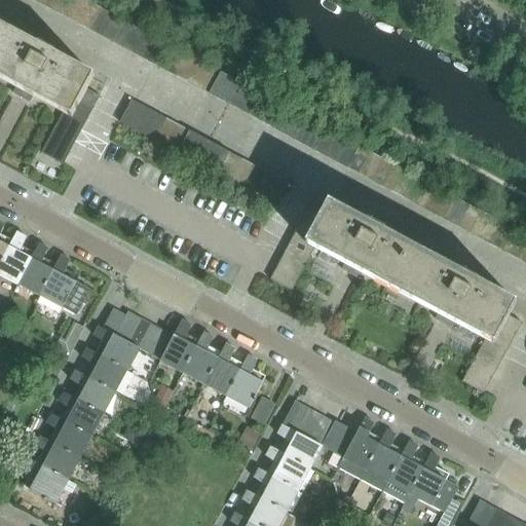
[(63,0),(48,0),(45,7),(57,12),(63,0)]
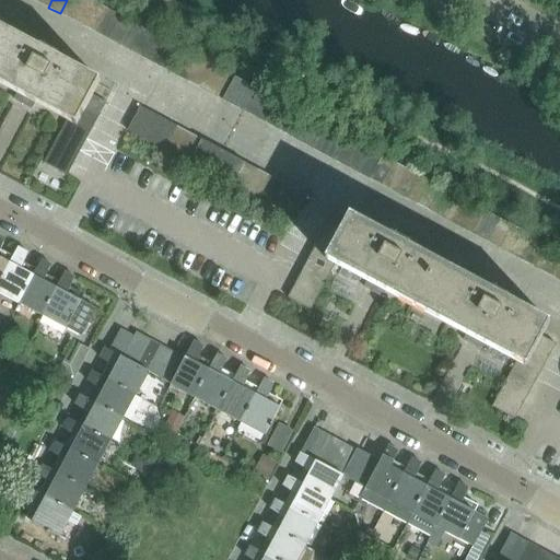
[(82,0),(67,0),(60,13),(72,20),(82,0)]
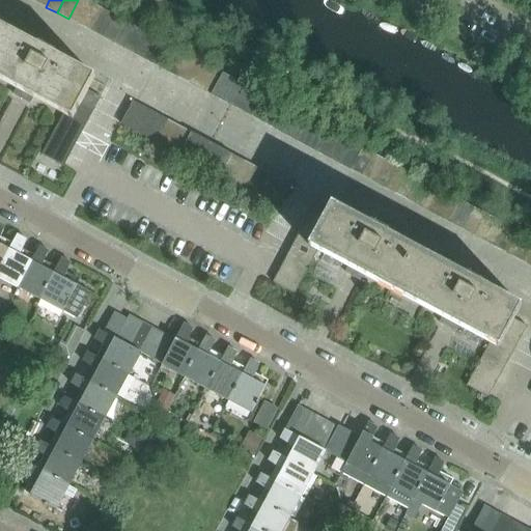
[(91,2),(86,0),(78,0),(68,19),(79,25),(91,2)]
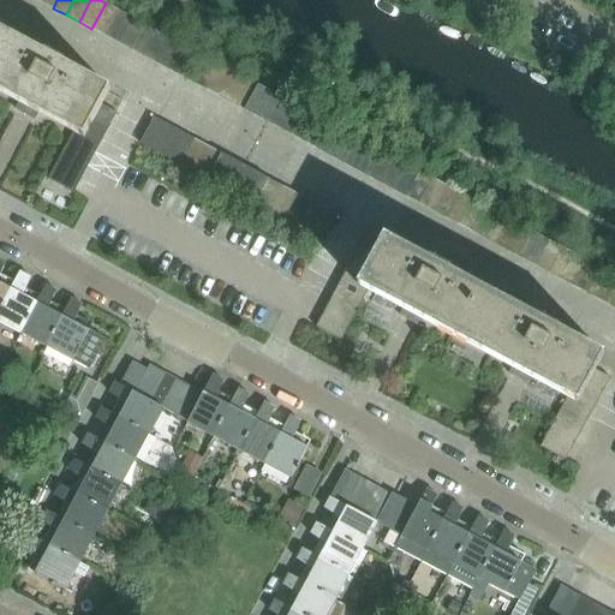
[(118,10),(106,3),(91,29),(105,35),(118,10)]
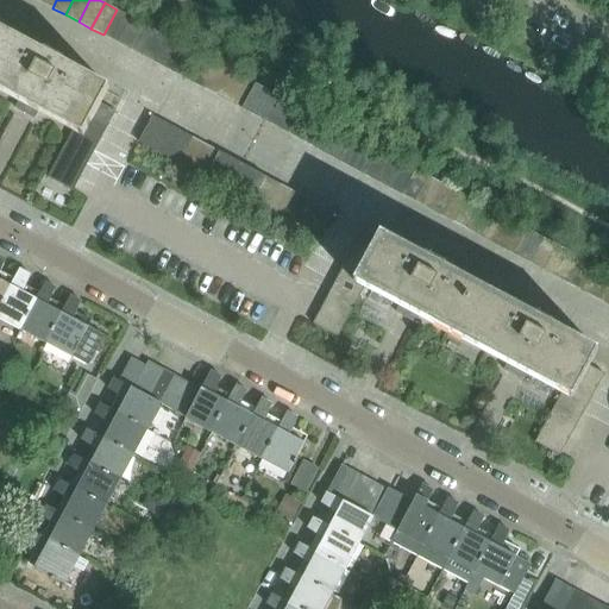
[(130,17),(117,10),(104,35),(117,42),(130,17)]
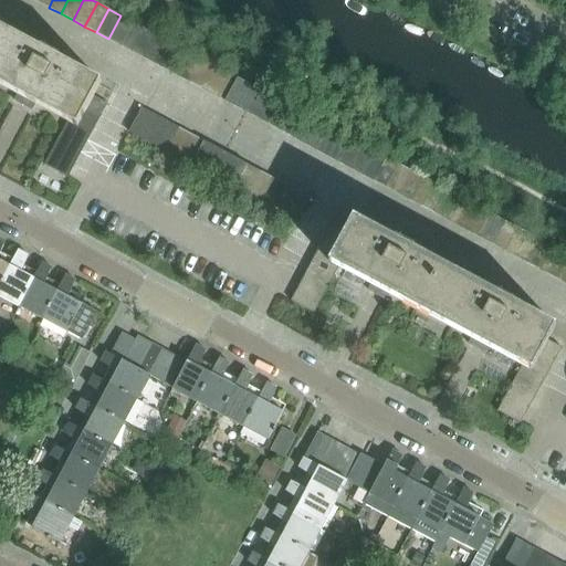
[(134,22),(121,16),(108,39),(121,45),(134,22)]
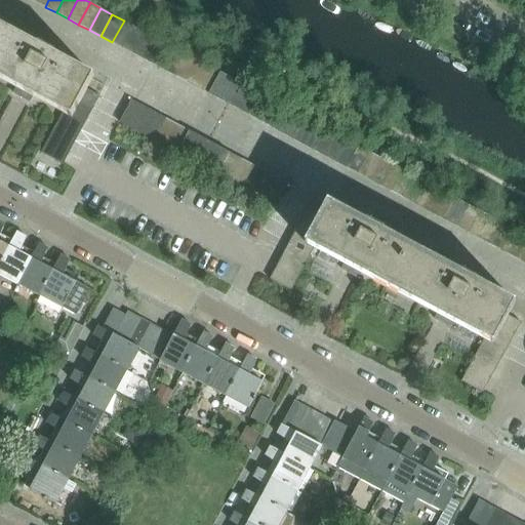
[(134,26),(124,21),(112,42),(122,48),(134,26)]
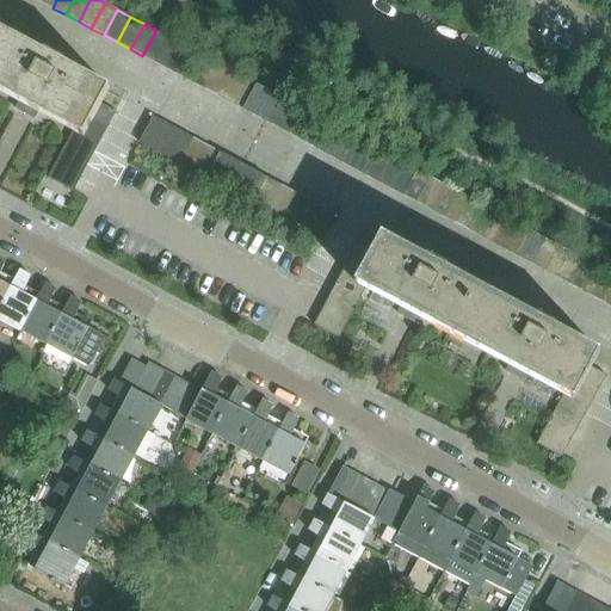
[(0,92),(73,131),(76,125),(84,112),(90,99),(100,104),(109,88),(65,65),(66,63),(44,53),(43,54),(0,30),(0,92)]
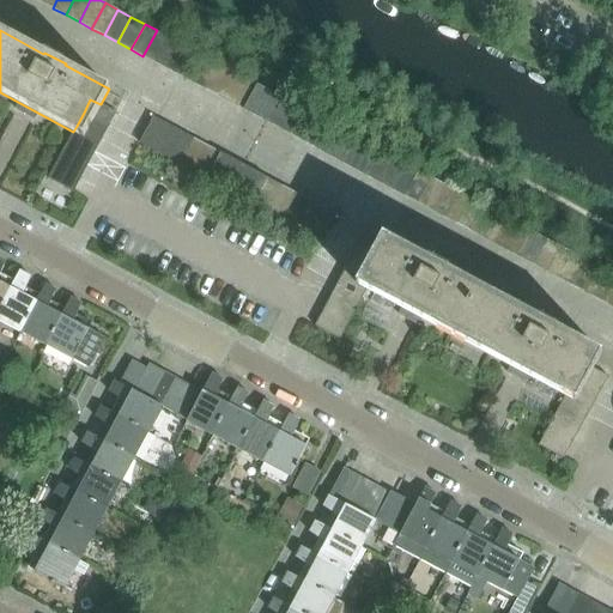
[(170,37),(157,30),(143,56),(156,64),(170,37)]
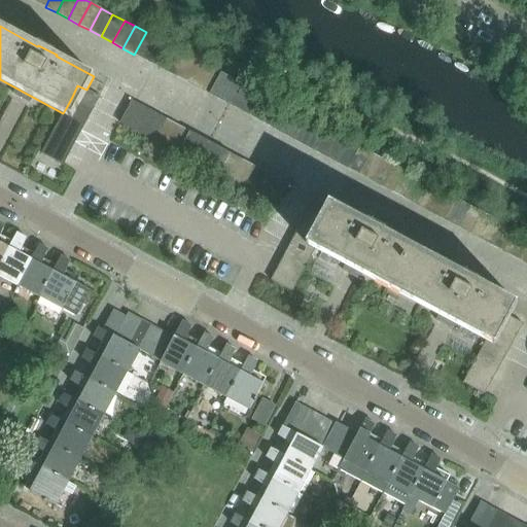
[(156,38),(146,32),(134,55),(145,60),(156,38)]
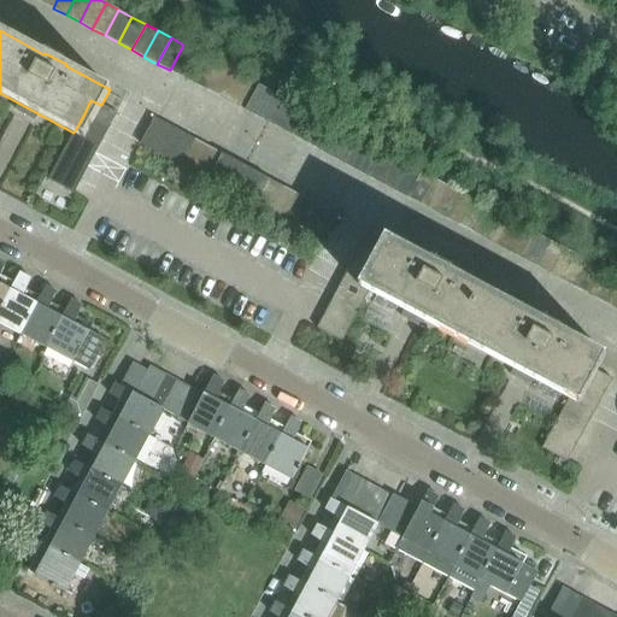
[(195,51),(183,45),(170,70),(182,77),(195,51)]
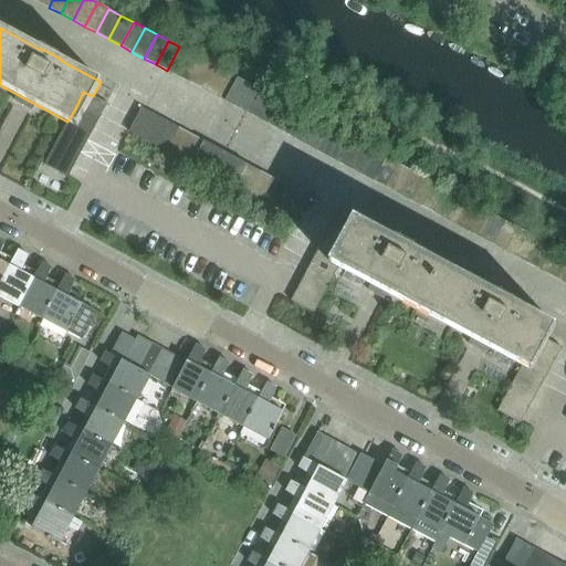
[(191,53),(179,46),(167,71),(178,76),(191,53)]
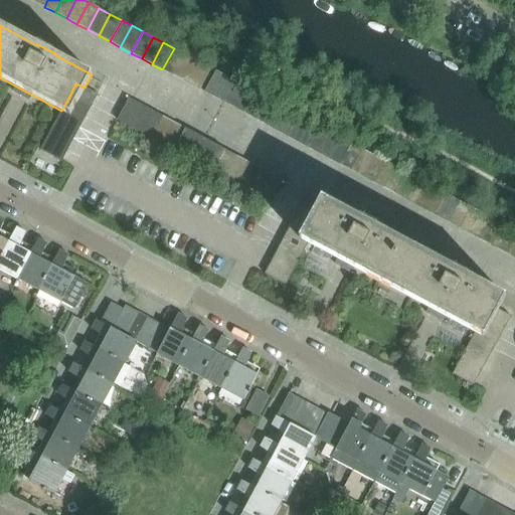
[(184,53),(174,48),(162,69),(173,75),(184,53)]
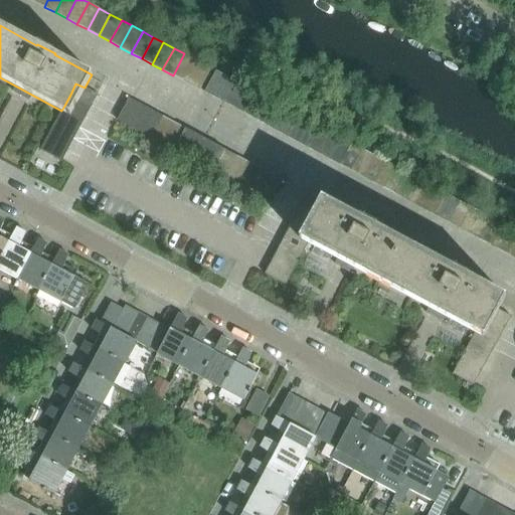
[(194,59),(184,53),(173,75),(183,80),(194,59)]
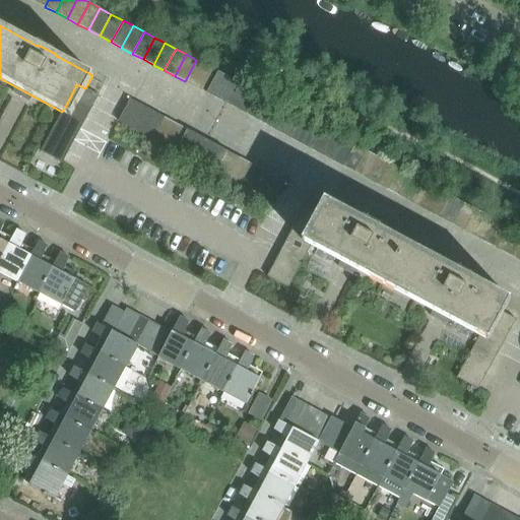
[(207,65),(196,60),(185,81),(195,87),(207,65)]
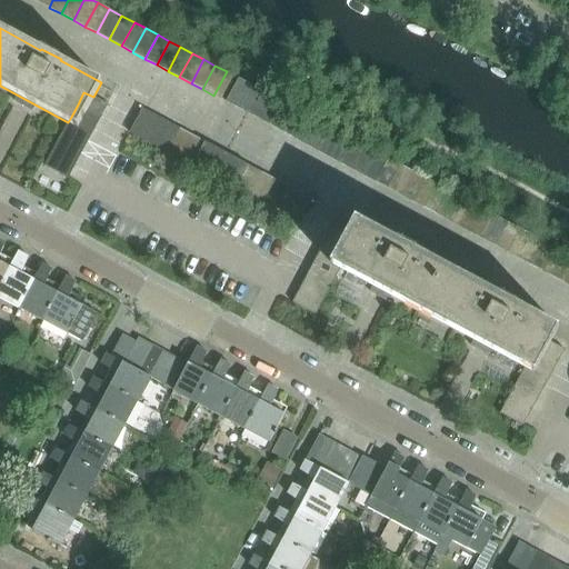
[(226,102),(239,78),(227,71),(213,96),(226,102)]
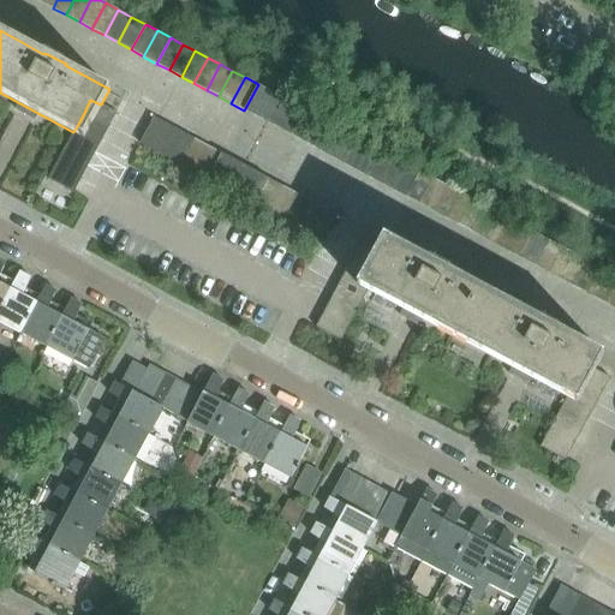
[(258,84),(244,111),(268,123),(281,97),(258,84)]
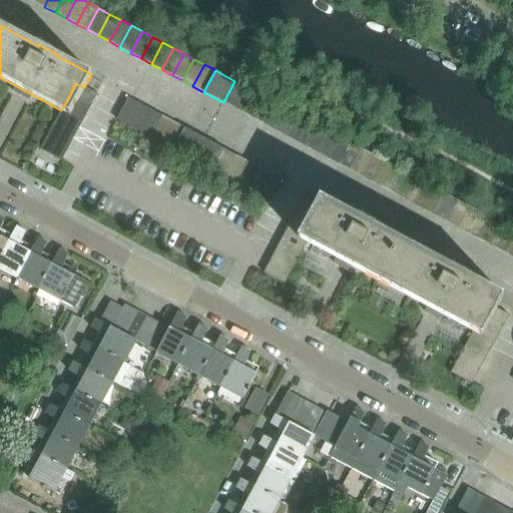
[(243,113),(254,91),(234,81),(223,102),(243,113)]
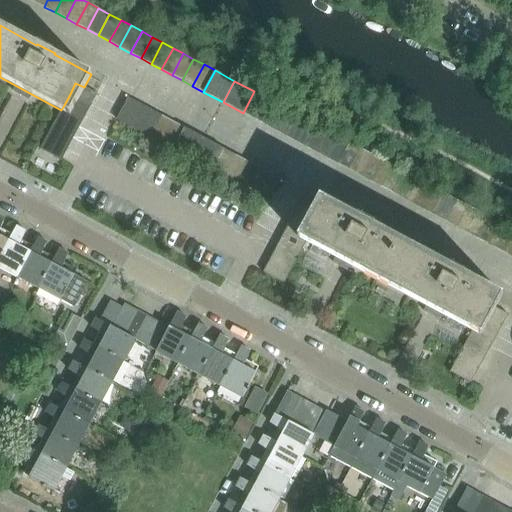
[(97,94),(84,87),(75,83),(70,94),(91,105),(97,94)]
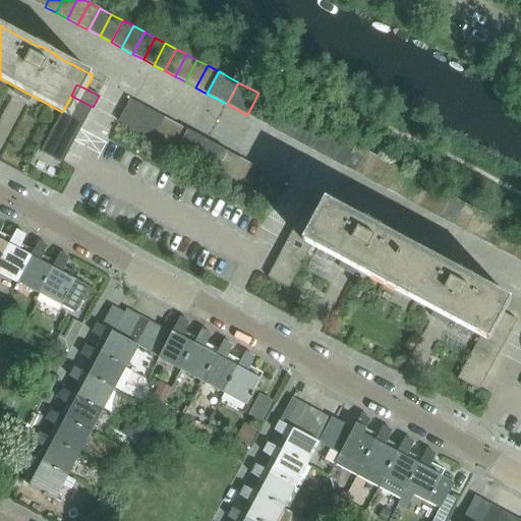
[(271,100),(258,93),(247,115),(258,121),(271,100)]
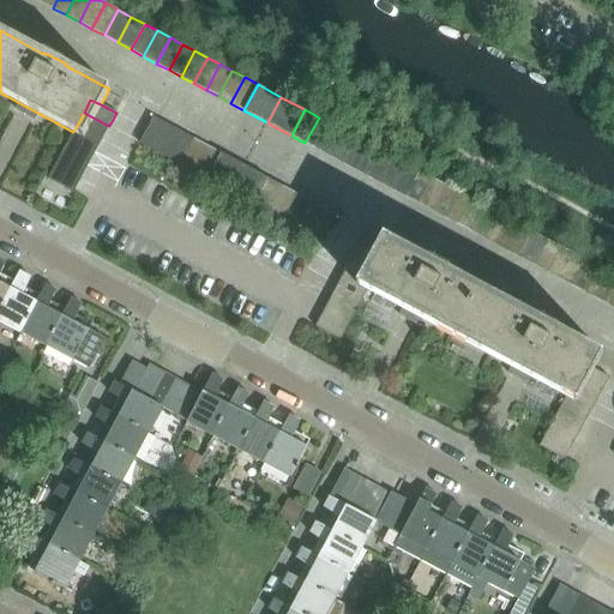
[(109,126),(84,113),(77,126),(102,139),(109,126)]
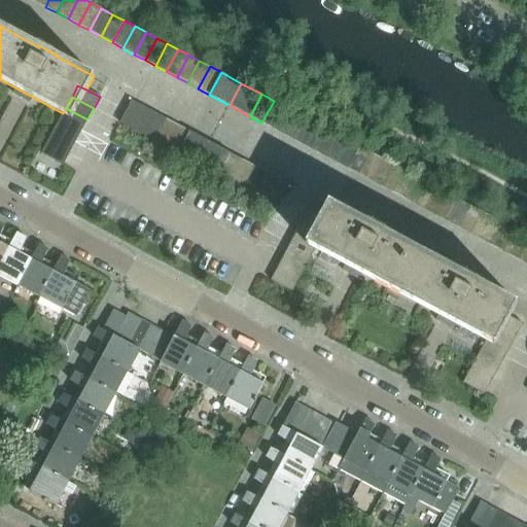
[(144,107),(132,100),(120,123),(132,129),(144,107)]
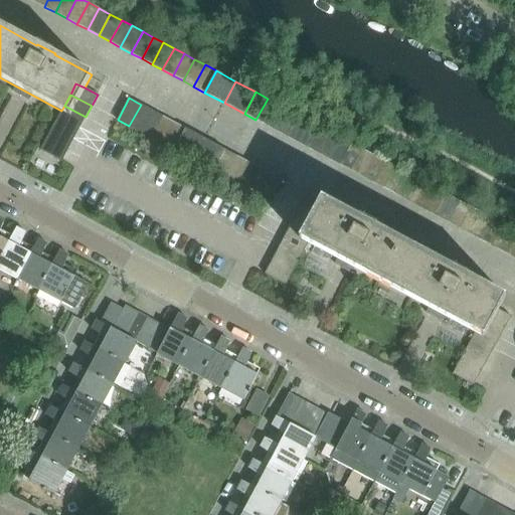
[(267,126),(278,104),(268,99),(255,120),(267,126)]
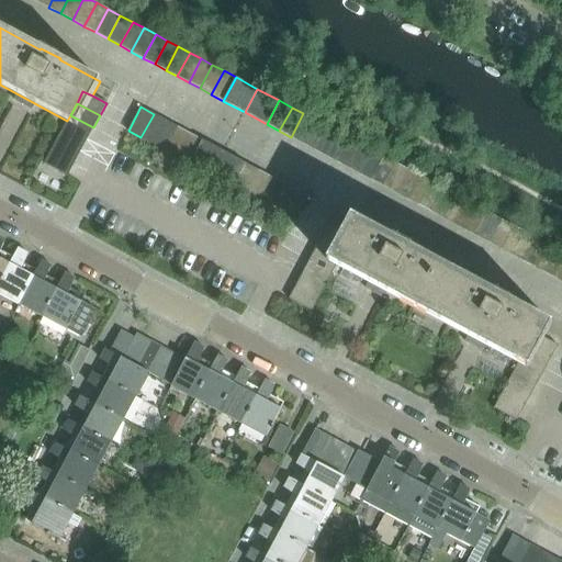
[(314,120),(303,113),(291,137),(302,143),(314,120)]
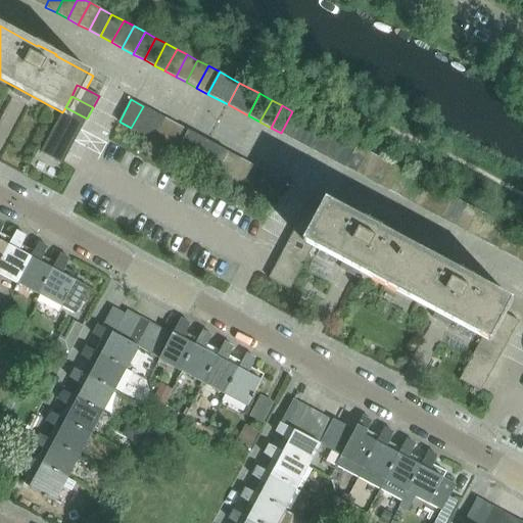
[(131,128),(142,134),(154,111),(143,106),(131,128)]
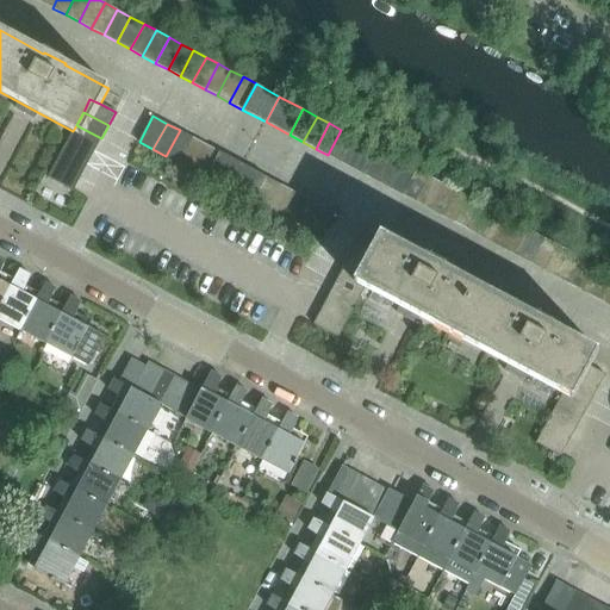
[(101,138),(76,125),(73,131),(69,138),(94,151),(101,138)]
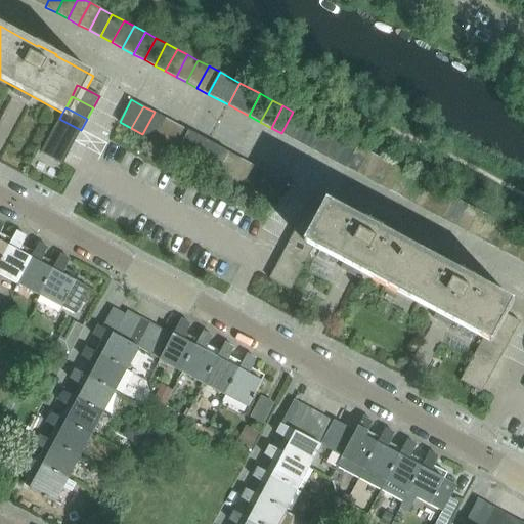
[(166,118),(155,112),(142,134),(154,140),(166,118)]
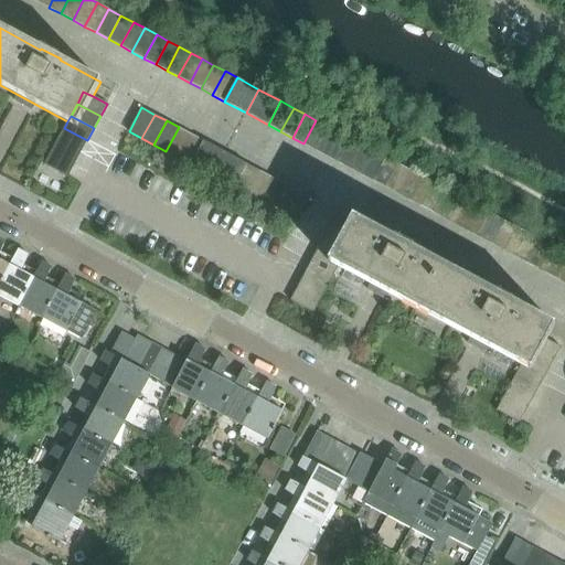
[(328,126),(316,120),(304,144),(315,150),(328,126)]
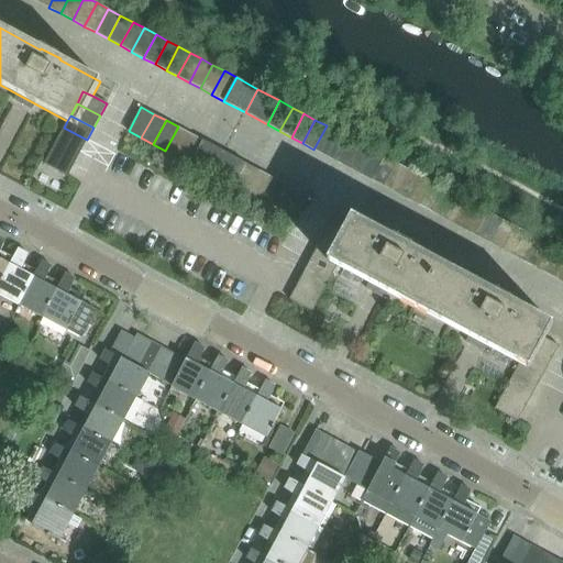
[(338,132),(327,125),(313,150),(326,155),(338,132)]
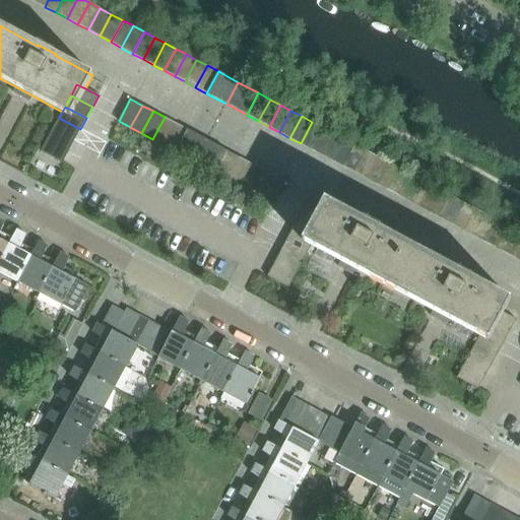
[(176,123),(165,117),(152,139),(164,145),(176,123)]
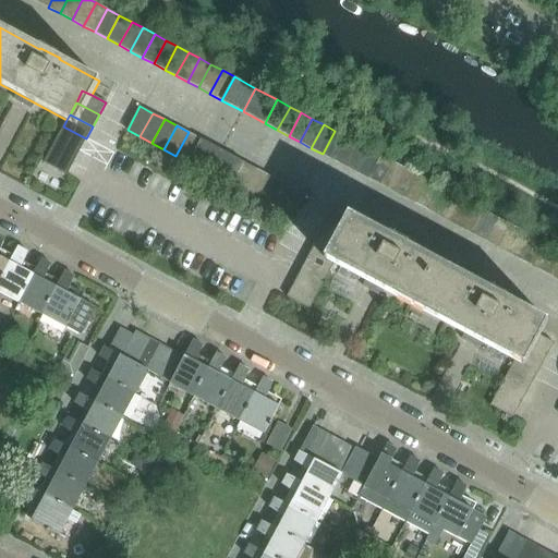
[(86,138),(63,126),(57,138),(80,150),(86,138)]
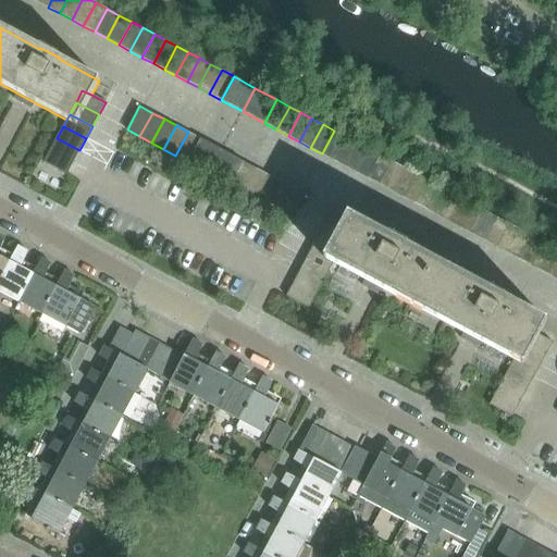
[(345,136),(334,131),(322,153),(333,160),(345,136)]
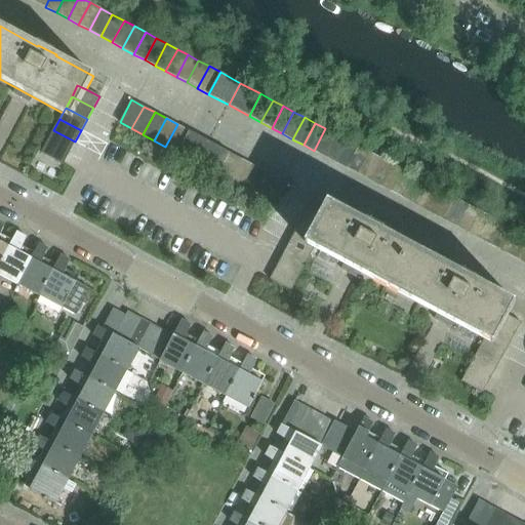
[(189,130),(177,124),(165,147),(176,153),(189,131),(189,130)]
